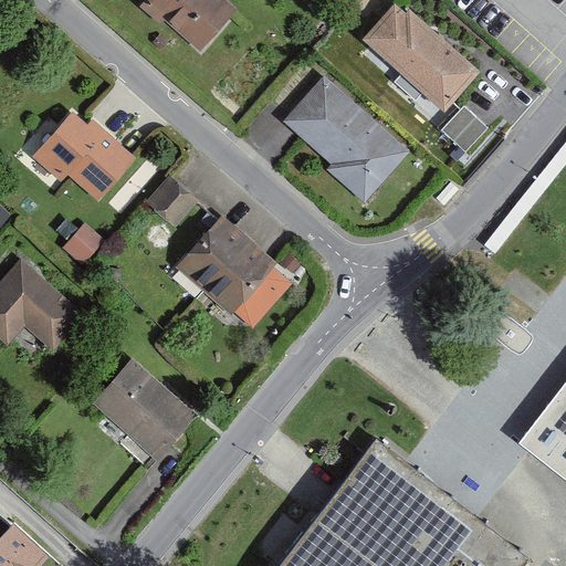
[(149,0),(144,6),(160,21),(165,17),(200,49),(233,13),(236,10),(224,0),(149,0)]
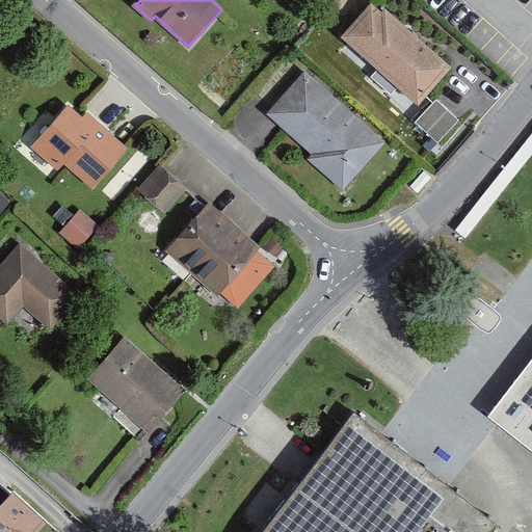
[(452,70),(378,3),(346,37),(421,105),(452,70)]
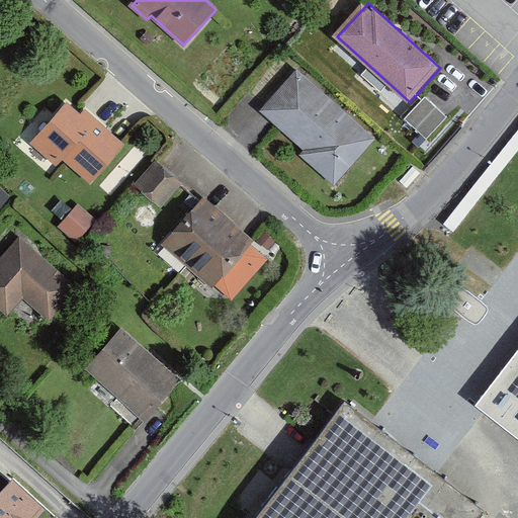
[(155,37),(147,30),(140,38),(147,46),(155,37)]
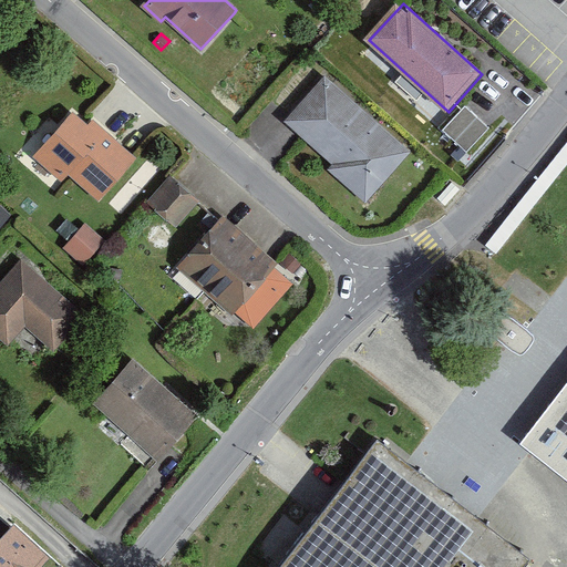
[(409,154),(327,80),(285,125),(303,141),(331,165),(329,171),(363,205),(409,154)]
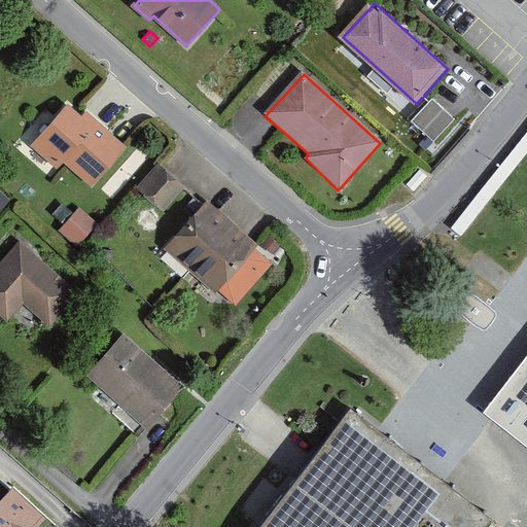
[(444,110),(431,99),(412,121),(433,142),(454,118),(444,110)]
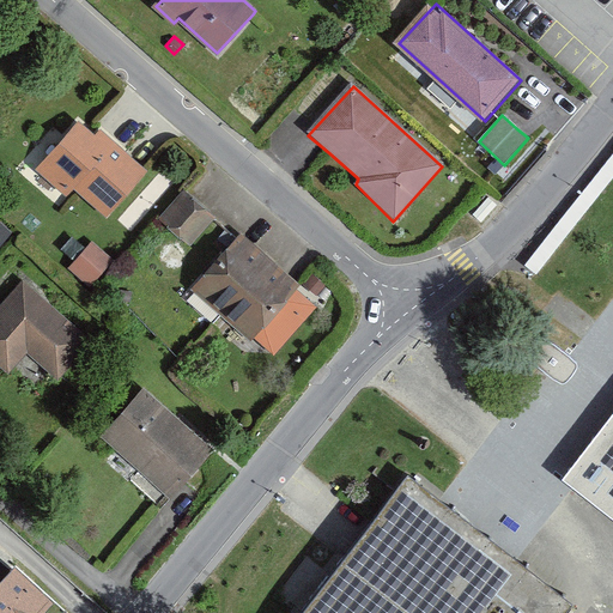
[(145,173),(98,132),(96,135),(79,121),(37,169),(67,195),(74,187),(80,192),(108,216),(145,173)]
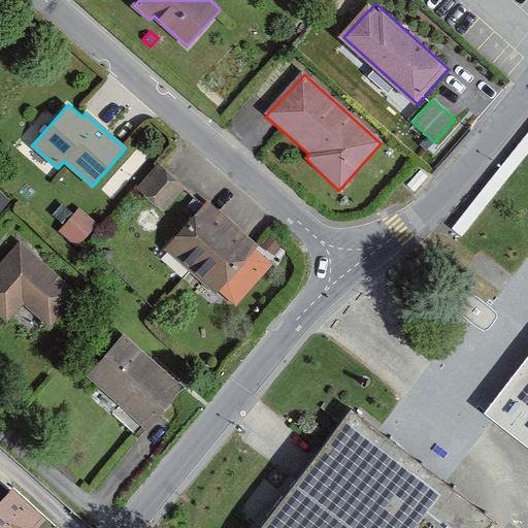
[(171,176),(157,164),(136,188),(139,191),(164,212),(185,188),(171,176)]
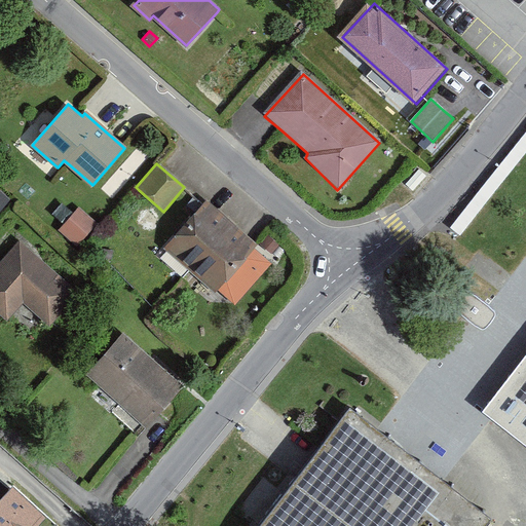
[(207,200),(164,248),(189,270),(231,223),(207,200)]
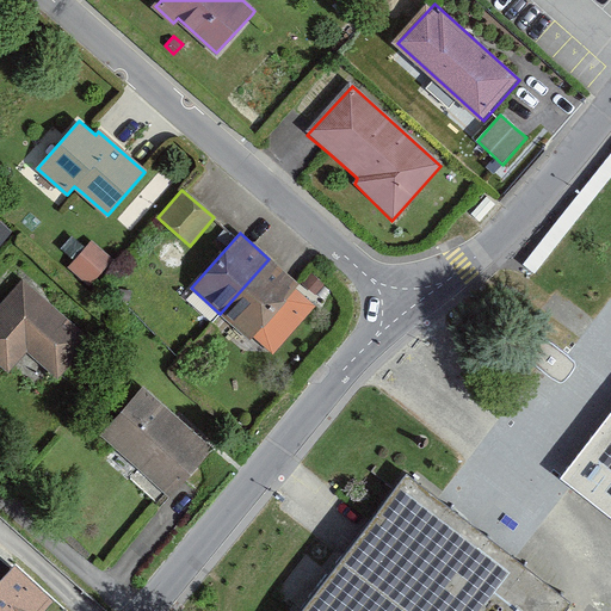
[(115,259),(92,241),(69,267),(92,287),(115,259)]
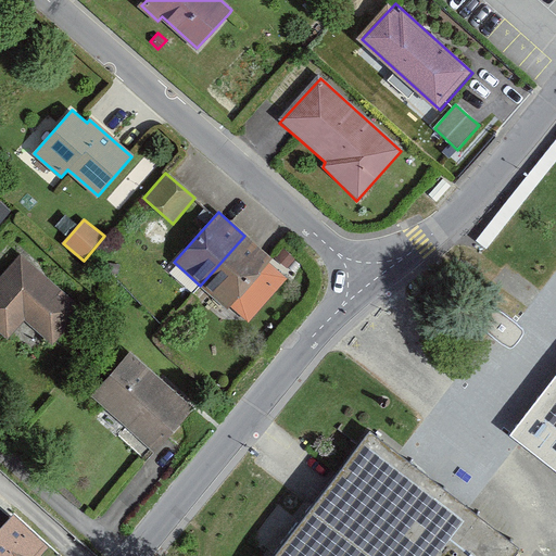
[(231,306),(249,323),(287,280),(265,261),(268,257),(244,236),(200,286),(228,311),(231,306)]
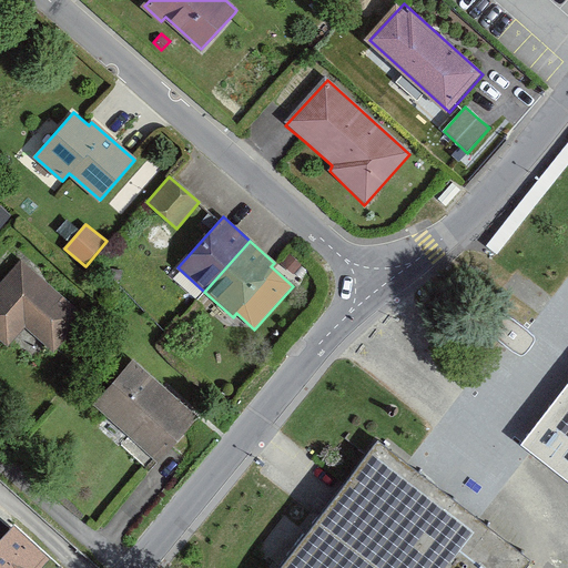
[(302,264),(291,253),(282,263),(294,274),(302,264)]
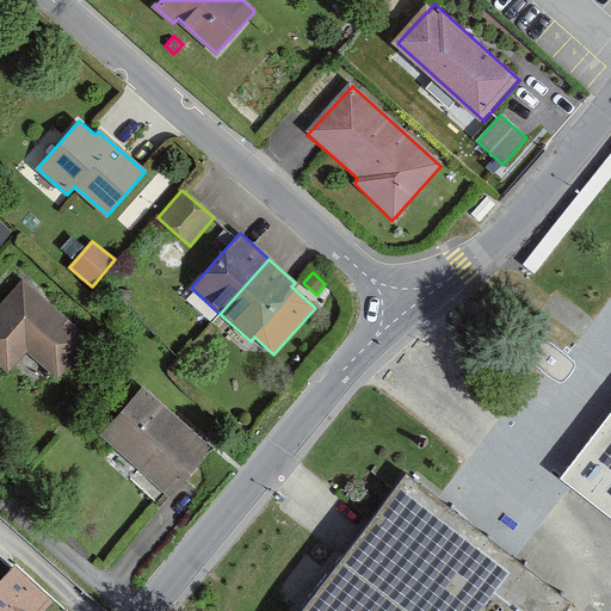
[(65,320),(23,284),(0,310),(0,364),(7,371),(26,350),(57,377),(85,346),(61,325),(65,320)]
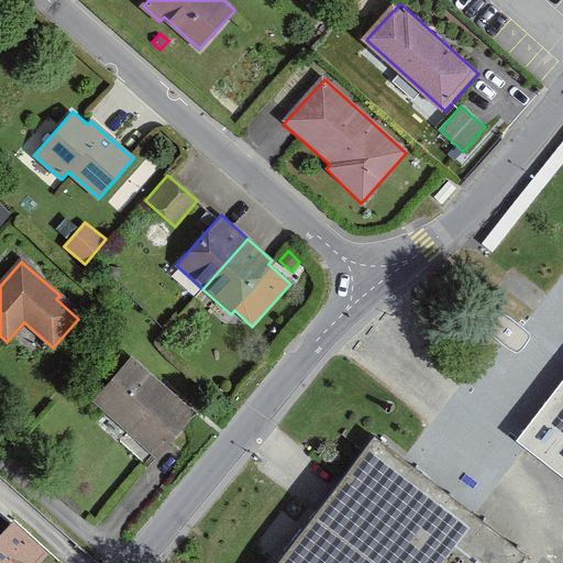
[(163,387),(132,361),(98,400),(159,453),(194,414),(163,387)]
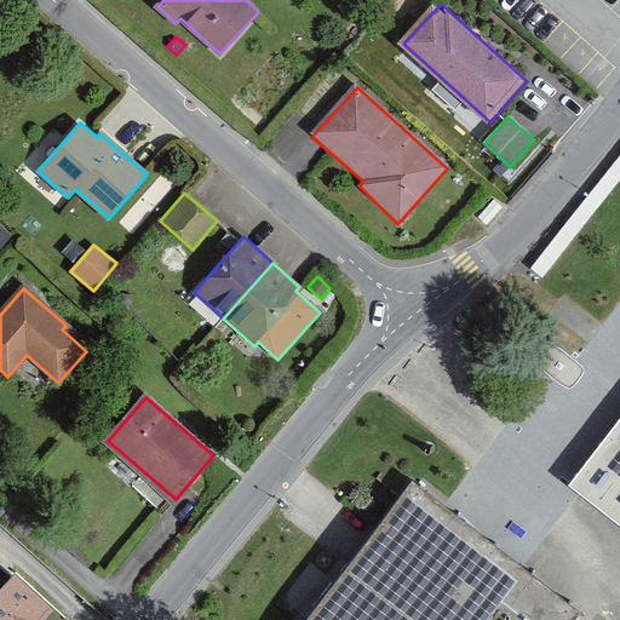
[(619,415),(572,477),(619,515),(619,415)]
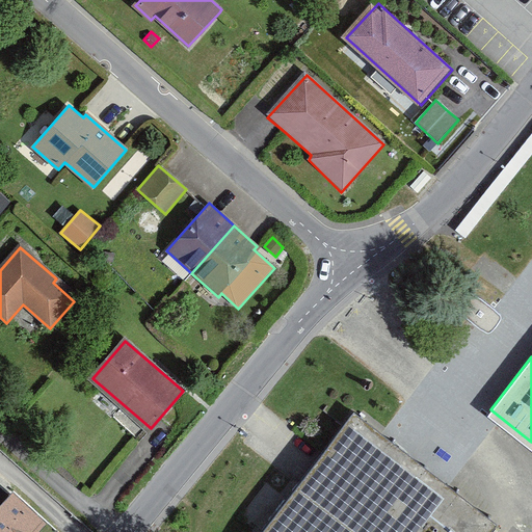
[(327,454),(265,531),(496,531),(500,528),(439,480),(357,416),(327,454)]
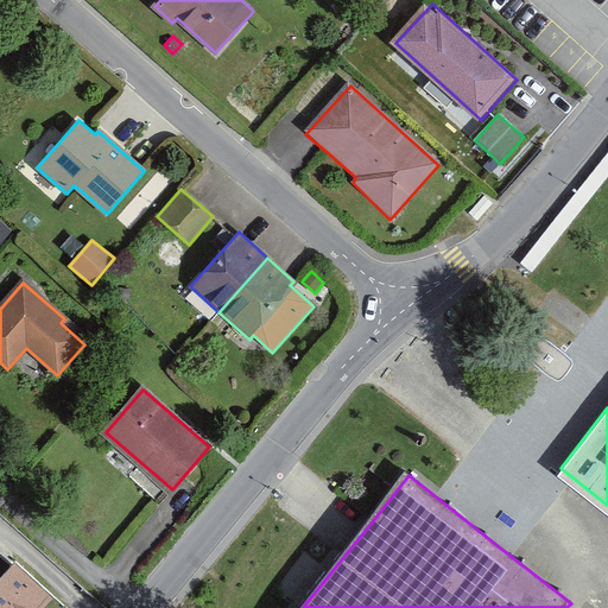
[(0,607),(40,607),(49,599),(16,568),(0,583),(0,607)]
